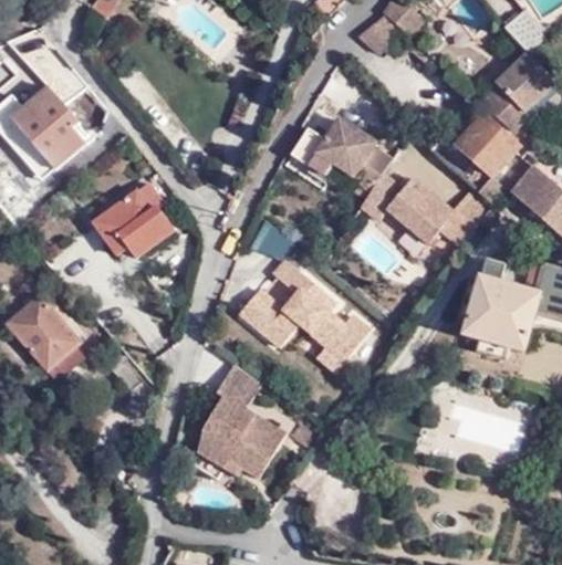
[(409,35),(422,22),(396,0),(392,0),(380,14),(387,21),(392,20),(409,35)]
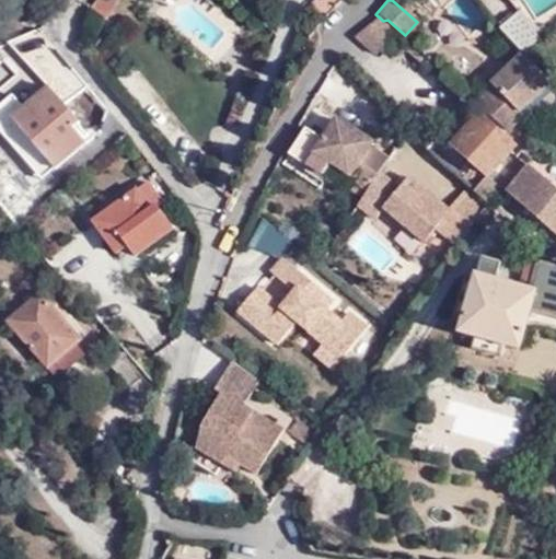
[(462,35),(482,23),(467,0),(454,0),(446,6),(462,35)]
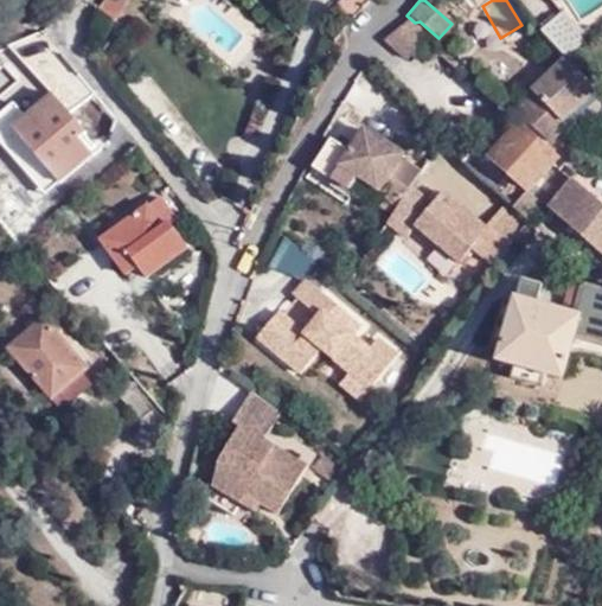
[(380,39),(382,42),(384,38),(395,29),(415,23),(407,16),(380,39)]
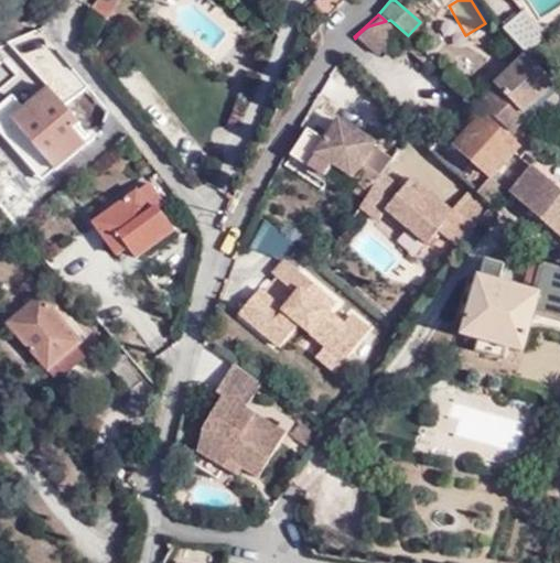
[(516,14),(503,25),(503,26),(525,49),(537,39),(516,14)]
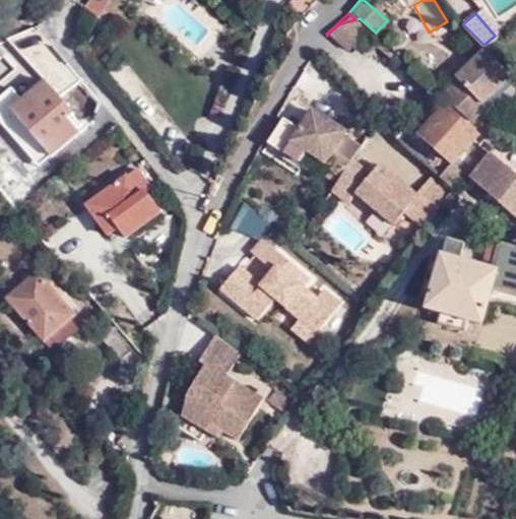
[(360,18),(356,19),(373,36),(376,33),(360,18)]
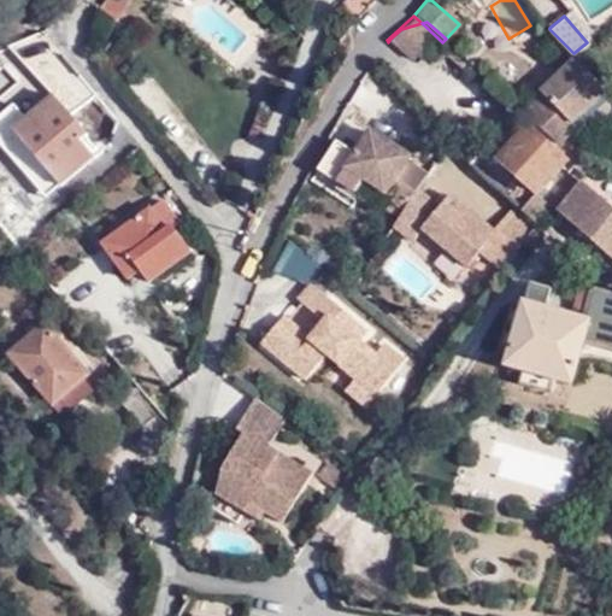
[(390,39),(388,42),(407,59),(413,54),(435,36),(422,23),(401,29),(390,39)]
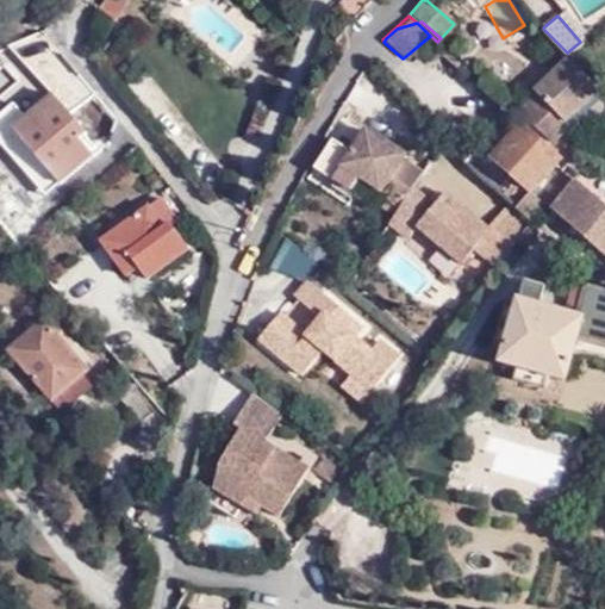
[(543,28),(535,32),(559,58),(567,53),(543,29),(543,28)]
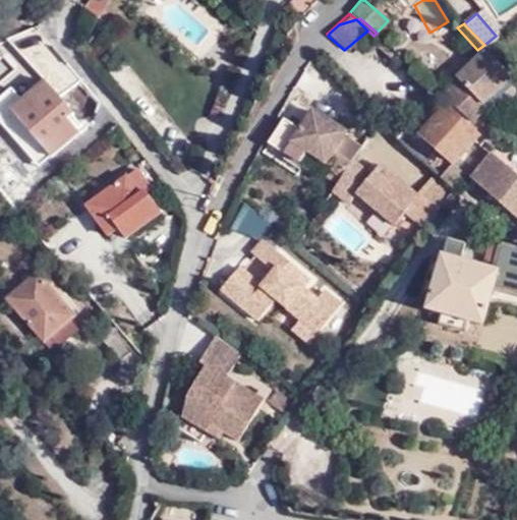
[(367,31),(349,46),(359,55),(378,39),(374,36),(367,31)]
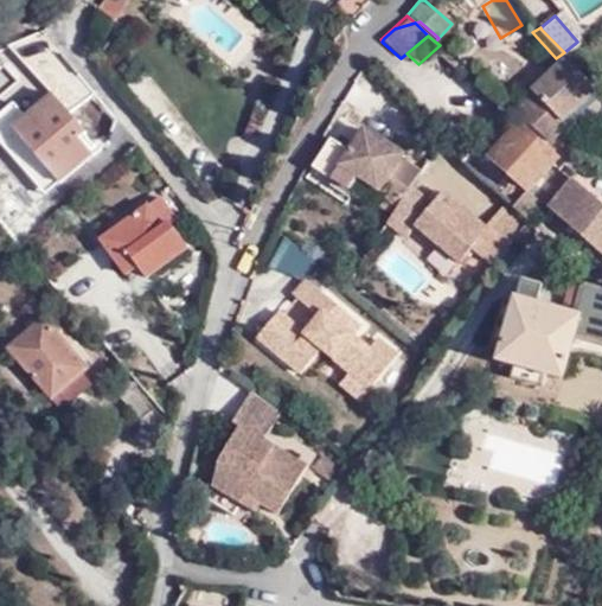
[(526,96),(514,107),(548,136),(558,126),(555,121),(587,91),(558,61),(523,93),(526,96)]
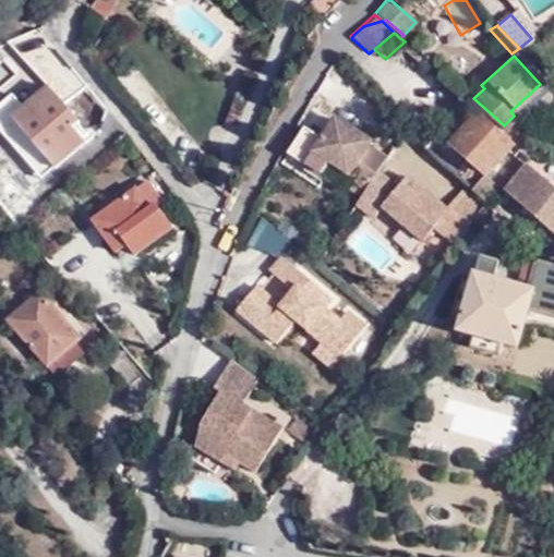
[(79,122),(49,87),(8,121),(51,168),(84,142),(72,128),(79,122)]
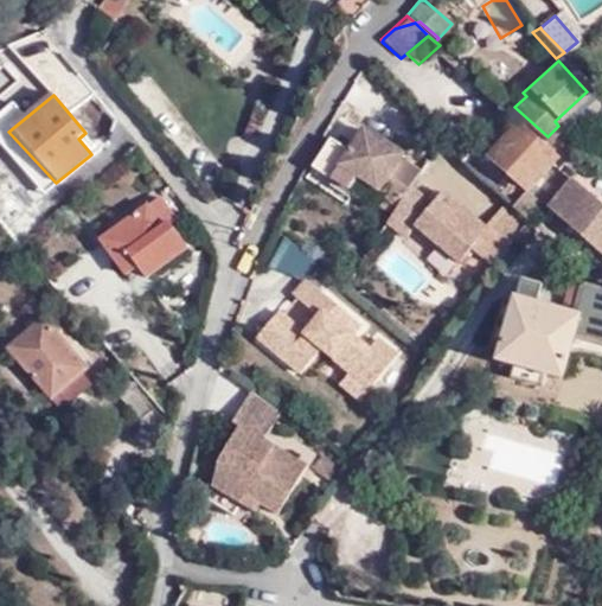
[(514,107),(511,112),(543,141),(548,136),(514,107)]
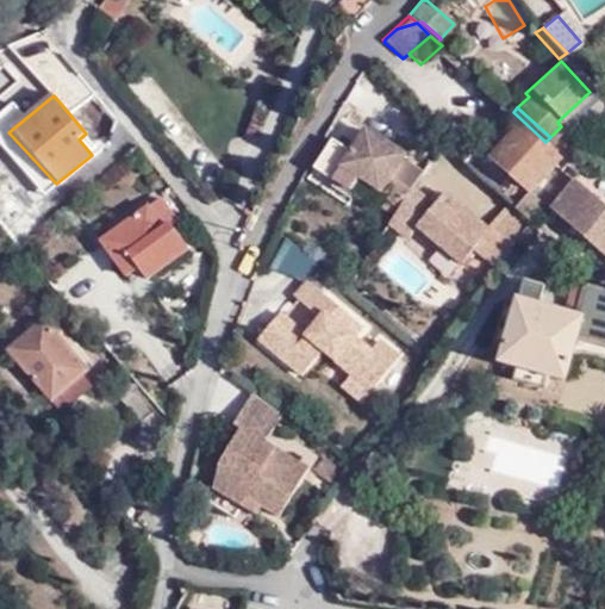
[(553,161),(513,126),(486,159),(524,192),(525,193),(553,161)]
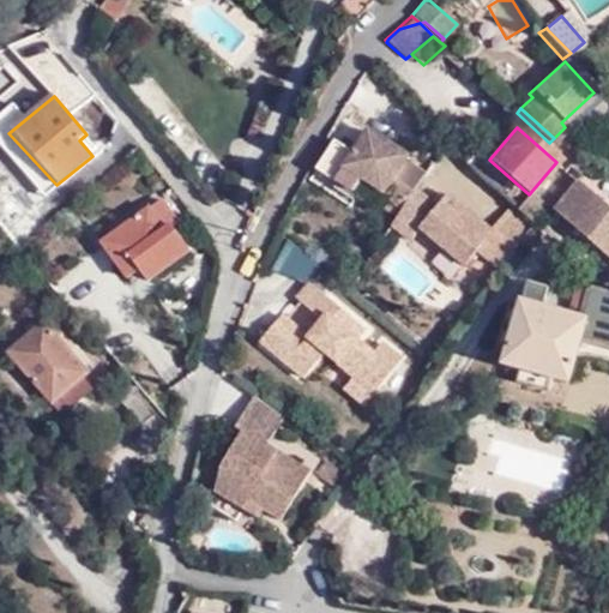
[(411,191),(423,172),(405,160),(393,151),(396,148),(367,130),(353,152),(332,139),(314,170),(335,181),(344,168),(360,178),(383,191),(380,193),(389,198),(381,209),(395,216),(411,191)]
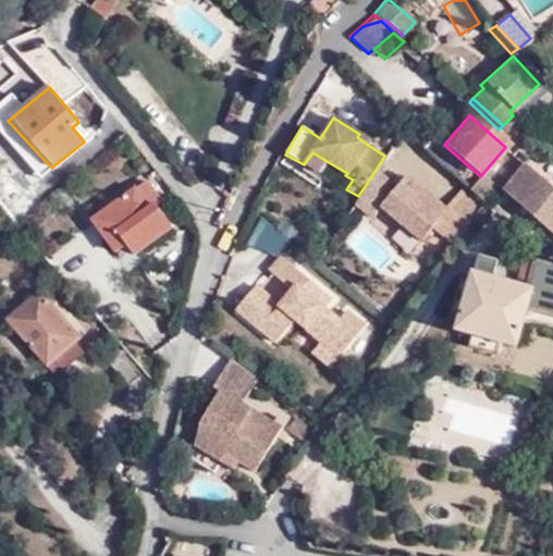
[(357,137),(368,145),(369,140),(359,134),(357,137)]
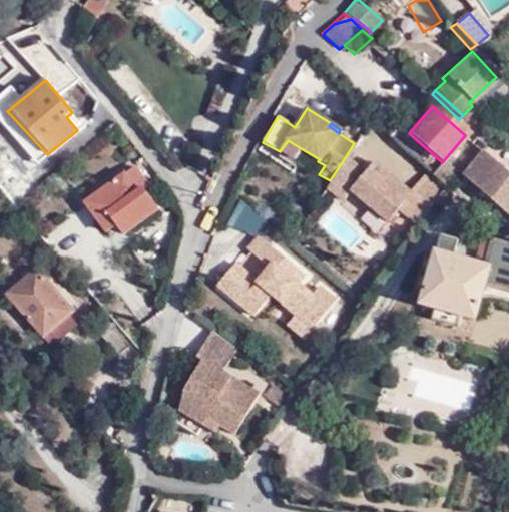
[(294,159),(301,148),(288,140),(280,151),(294,159)]
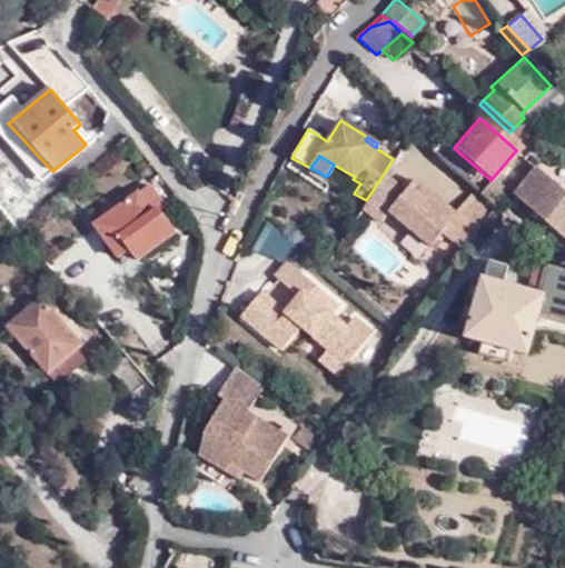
[(564,198),(533,170),(511,195),(564,243),(564,198)]
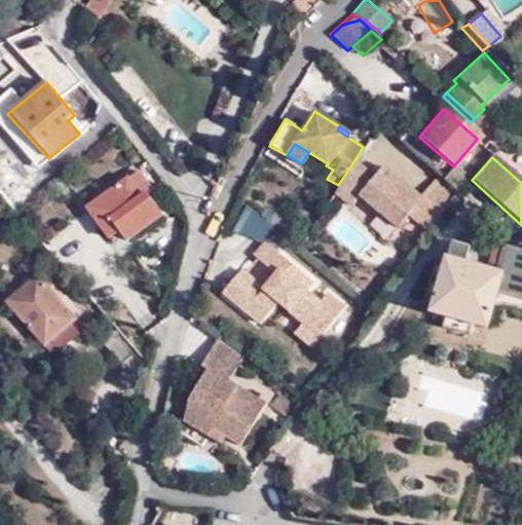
[(371,178),(352,163),(338,185),(333,193),(350,207),(358,196),(397,227),(408,213),(417,221),(431,204),(418,195),(418,196),(380,166),(371,178)]
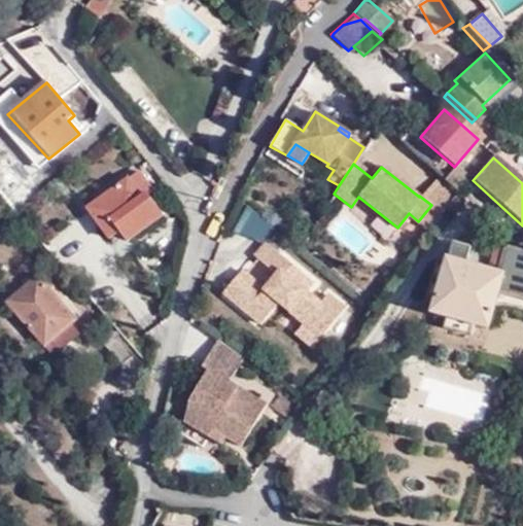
[(453,166),(447,174),(462,185),(464,176),(454,167),(453,166)]
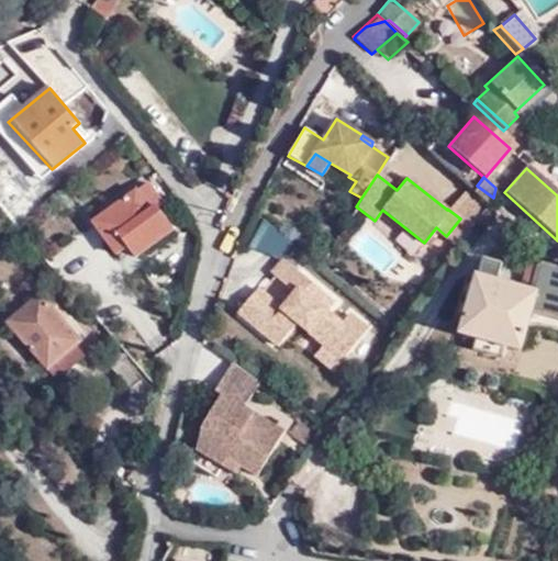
[(149,184),(138,192),(153,211),(157,208),(164,203),(149,184)]
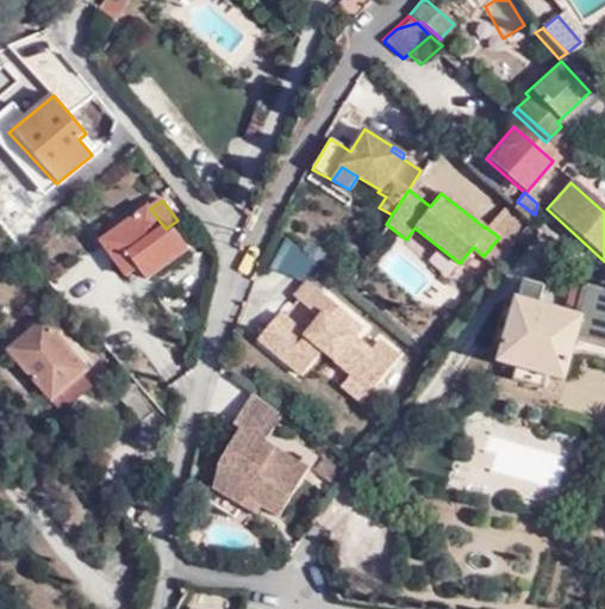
[(535,215),(517,202),(509,209),(525,224),(535,215)]
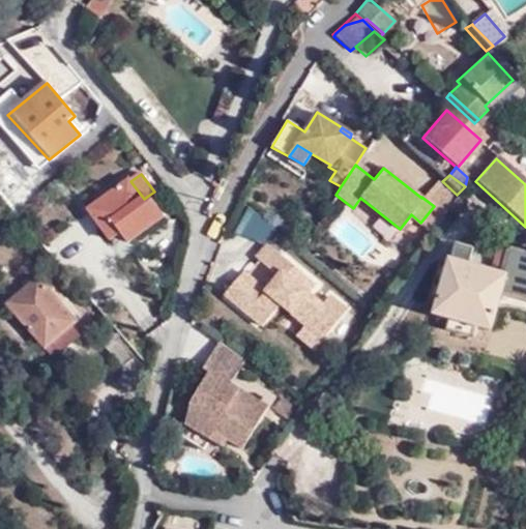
[(438,178),(421,197),(434,206),(420,223),(429,229),(457,195),(442,181),(438,178)]
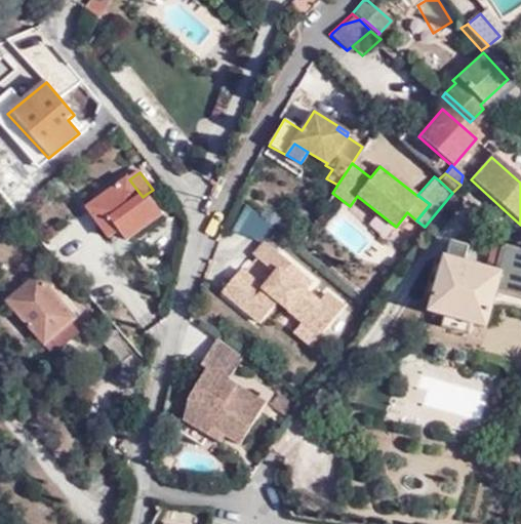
[(143,197),(129,179),(88,208),(111,239),(121,232),(130,243),(164,217),(147,194),(143,197)]
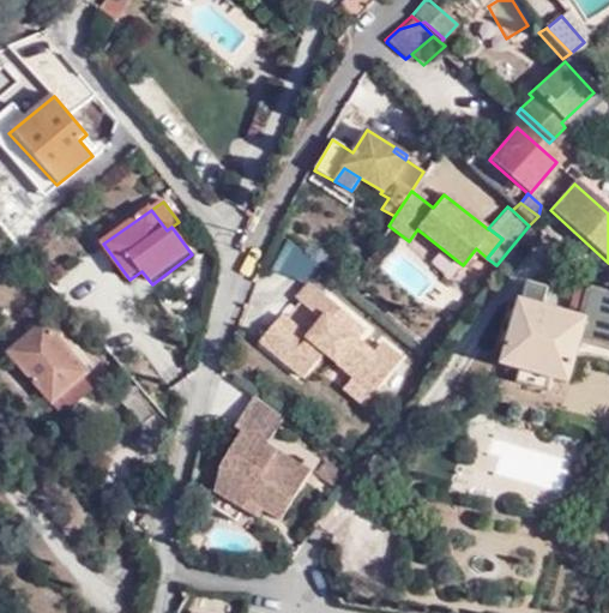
[(321,349),(350,372),(371,389),(398,354),(378,337),(369,348),(351,335),(360,324),(305,280),(293,295),(318,317),(305,334),(279,313),(255,338),(301,374),(321,349)]
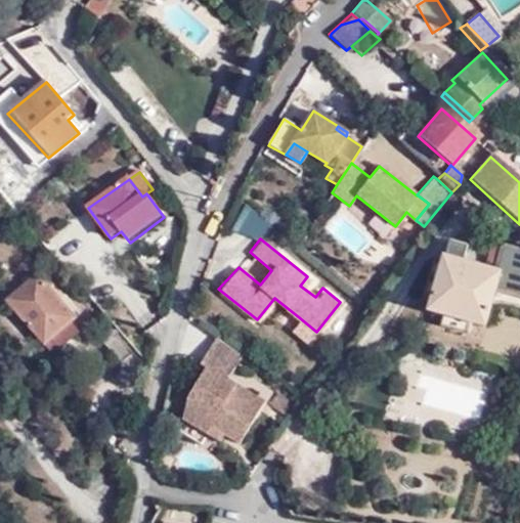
[(490,288),(519,294),(519,250),(504,246),(502,249),(489,247),(487,251),(486,262),(497,265),(496,272),(462,264),(466,247),(444,243),(429,311),(441,314),(471,320),(483,323),(487,301),(490,288)]
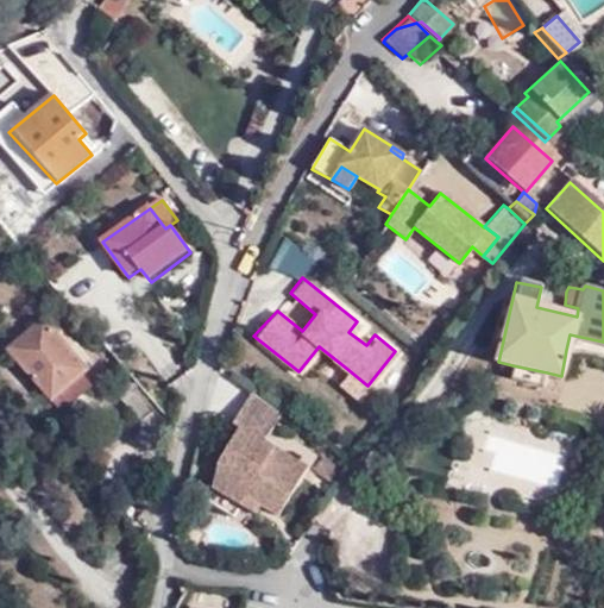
[(565,305),(566,292),(541,287),(536,307),(577,317),(578,308),(565,305)]
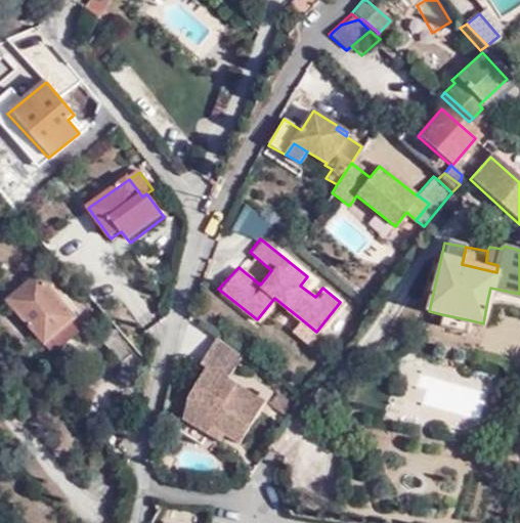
[(2,299),(41,343),(68,321),(73,316),(49,289),(54,285),(43,270),(38,274),(35,272),(2,299)]
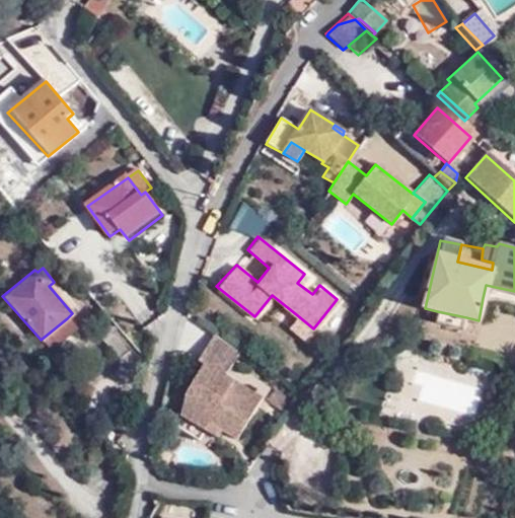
[(514,304),(514,291),(486,285),(483,298),(514,304)]
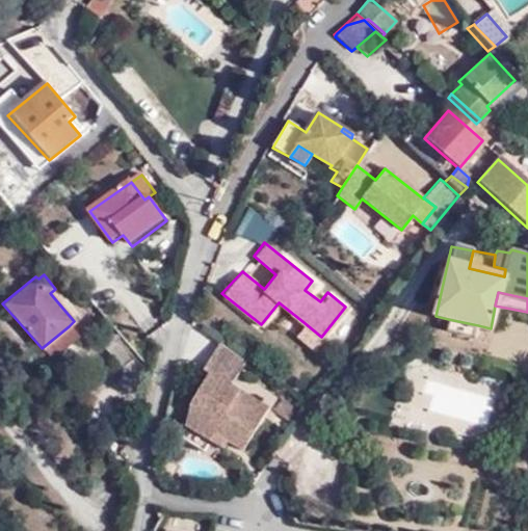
[(475,338),(478,325),(448,319),(445,332),(475,338)]
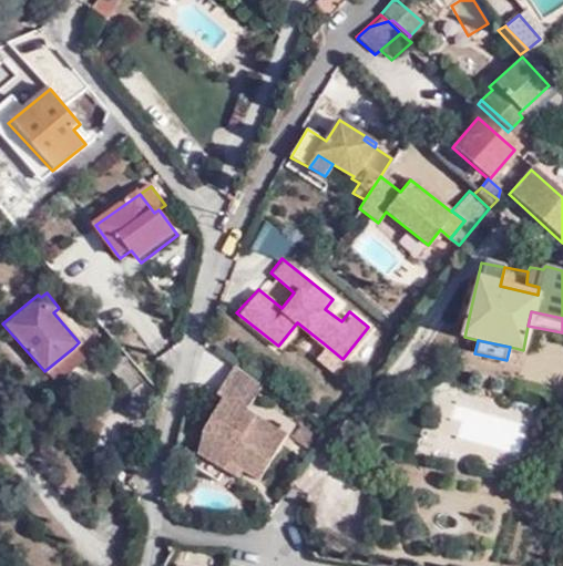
[(343,359),(324,343),(315,356),(334,371),(343,359)]
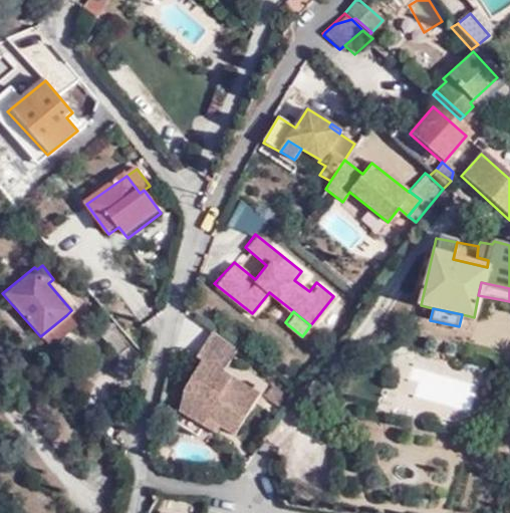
[(66,315),(40,336),(49,347),(75,324),(66,315)]
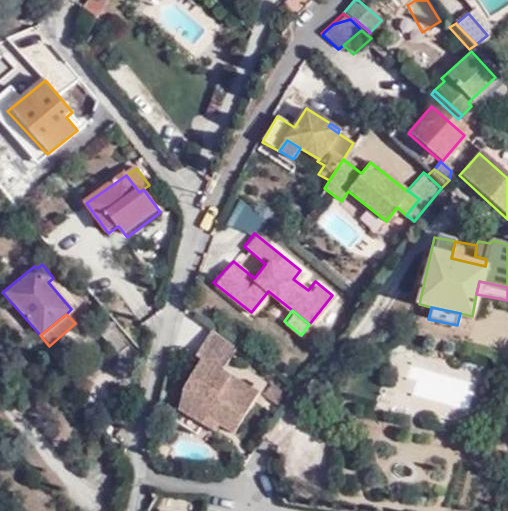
[(236,347),(210,328),(196,354),(201,358),(185,386),(178,409),(203,423),(207,415),(221,424),(235,432),(259,391),(222,370),(236,347)]
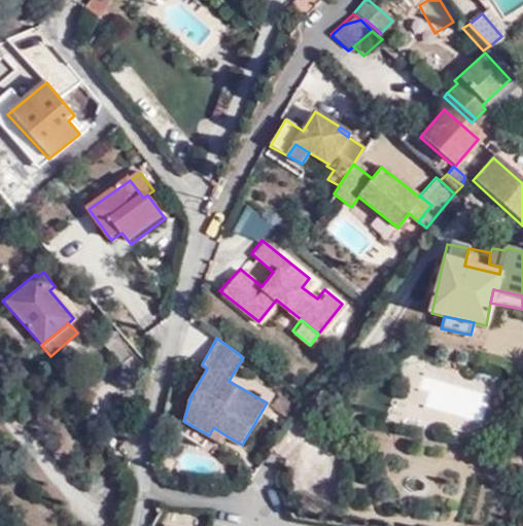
[(213,427),(209,435),(222,443),(228,436),(213,427)]
